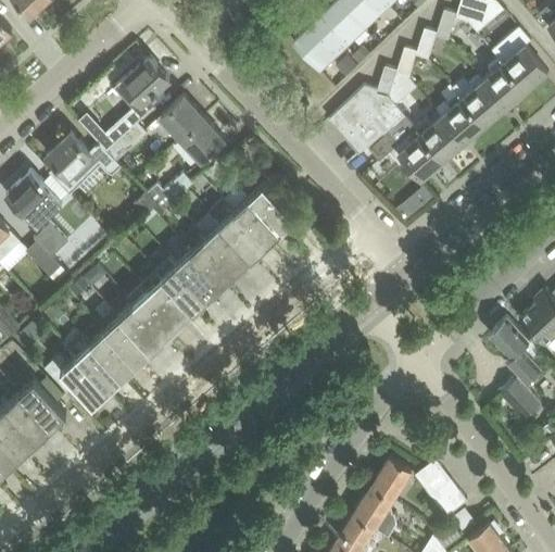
[(14,0),(29,16),(46,0),(14,0)]
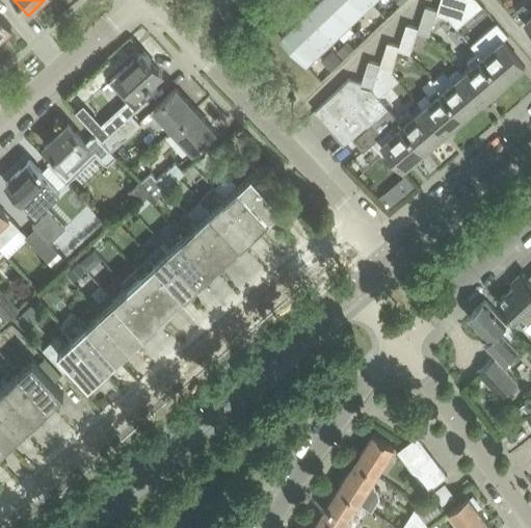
[(323,0),(301,21),(327,48),(349,27),(323,0)]
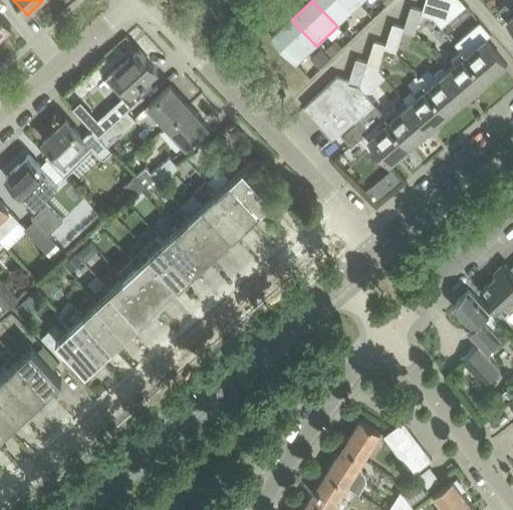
[(358,5),(352,0),(312,0),(337,26),(358,5)]
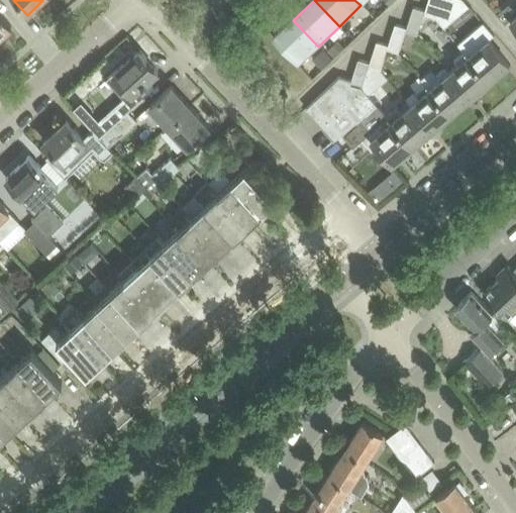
[(427,0),(423,12),(422,16),(434,20),(440,0),(427,0)]
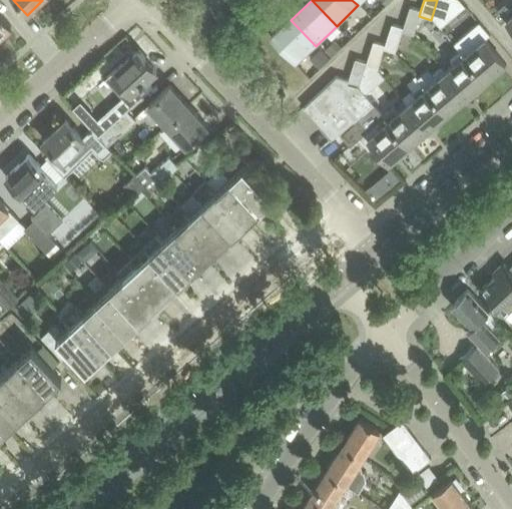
[(509,7),(500,16),(511,29),(511,8),(511,9),(509,7)]
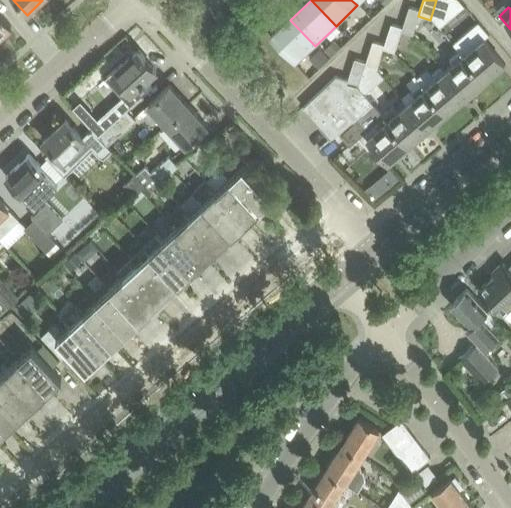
[(400,34),(412,37),(418,16),(419,12),(408,9),(401,30),(400,34)]
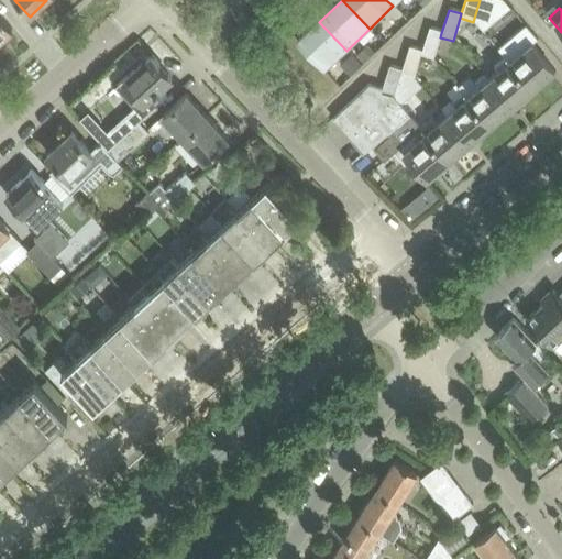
[(0,42),(11,32),(0,19),(0,42)]
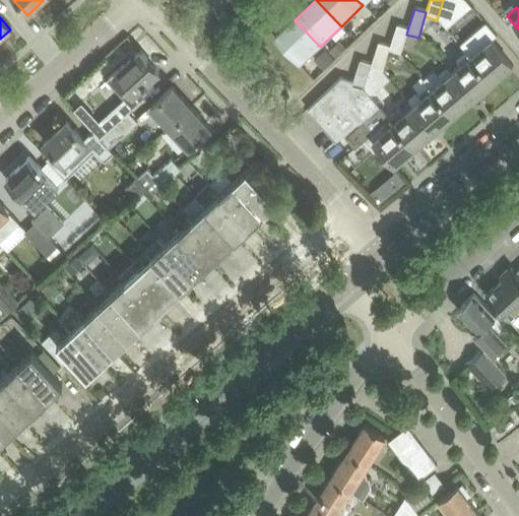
[(273,41),(298,67),(320,47),(295,20),(273,41)]
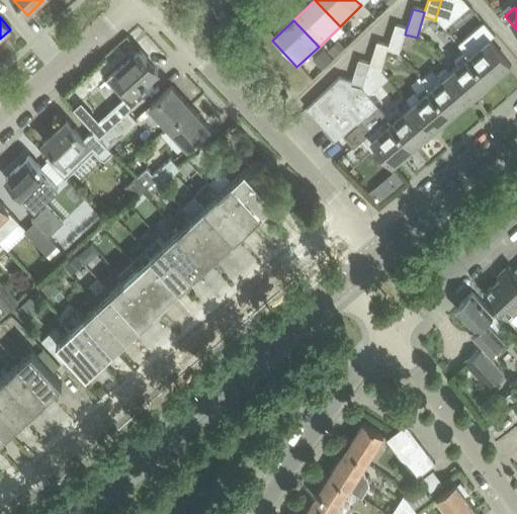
[(457,47),(463,54),(490,84),(509,67),(489,43),(494,37),(483,25),(457,47)]
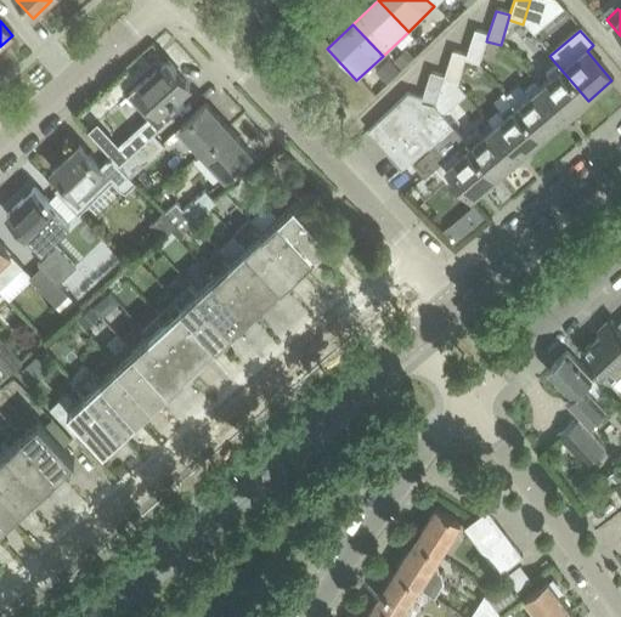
[(474,32),(466,57),(464,62),(478,67),(486,41),(487,37),(474,32)]
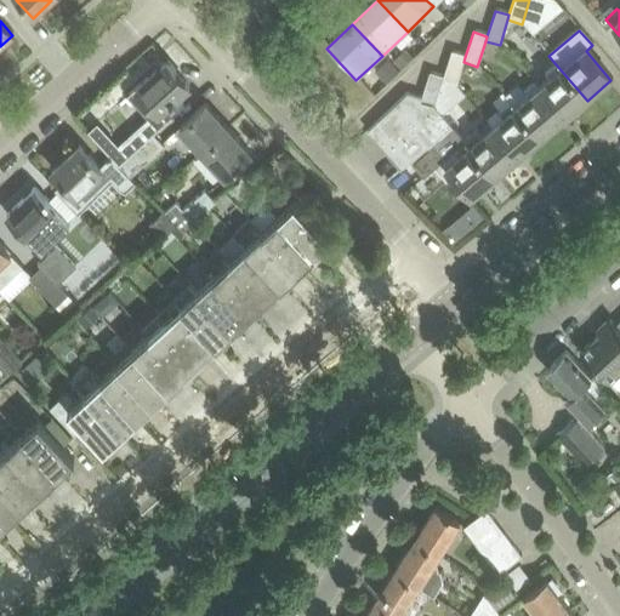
[(451,53),(443,78),(441,83),(455,87),(464,62),(465,57),(451,53)]
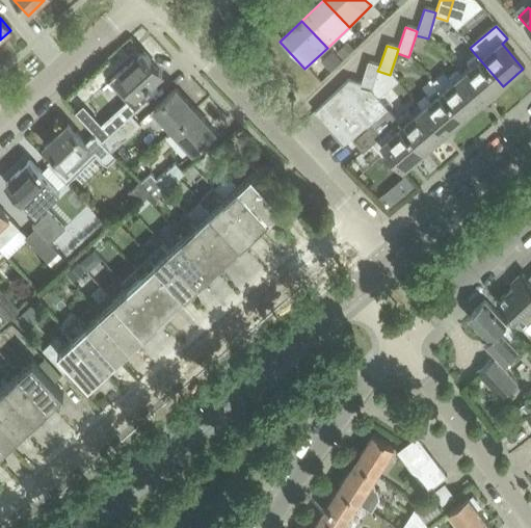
[(141,54),(115,78),(136,100),(151,86),(150,85),(161,76),(141,54)]
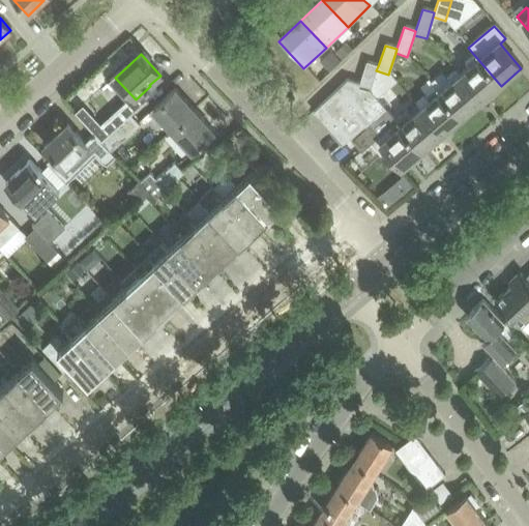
[(459,77),(480,103),(501,86),(474,55),(464,64),(468,68),(459,77)]
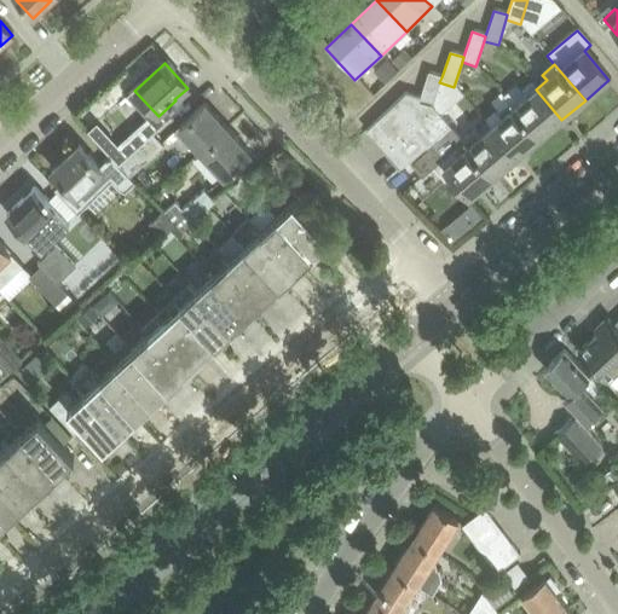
[(420,99),(417,103),(432,108),(439,82),(442,77),(427,74),(420,99)]
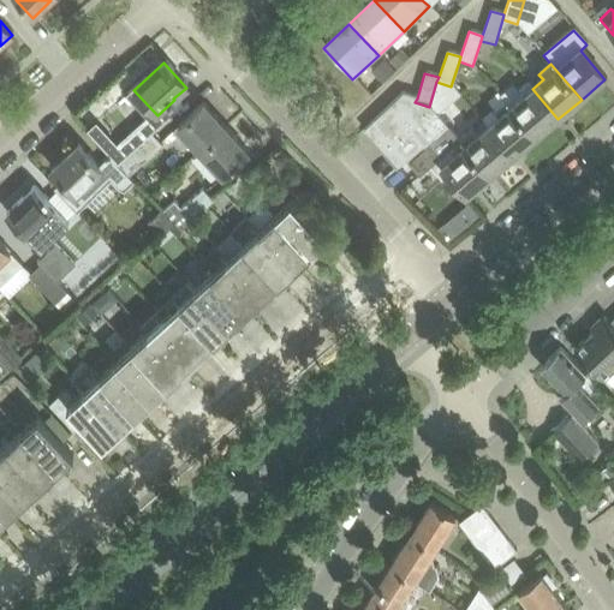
[(511,85),(498,96),(505,103),(535,139),(558,119),(532,89),(526,83),(517,91),(511,85)]
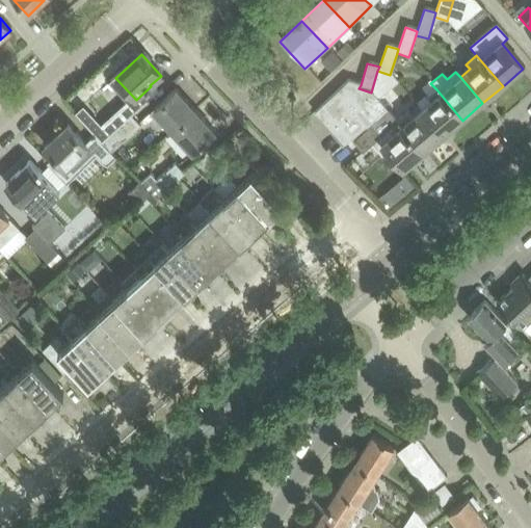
[(371,93),(359,88),(361,85),(348,81),(315,112),(346,144),(365,127),(386,109),(371,93)]
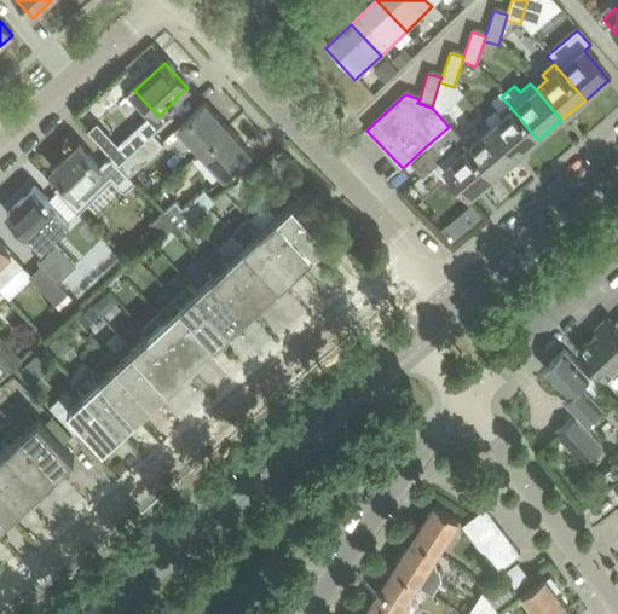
[(489,129),(515,160),(538,140),(508,104),(496,114),(501,120),(489,129)]
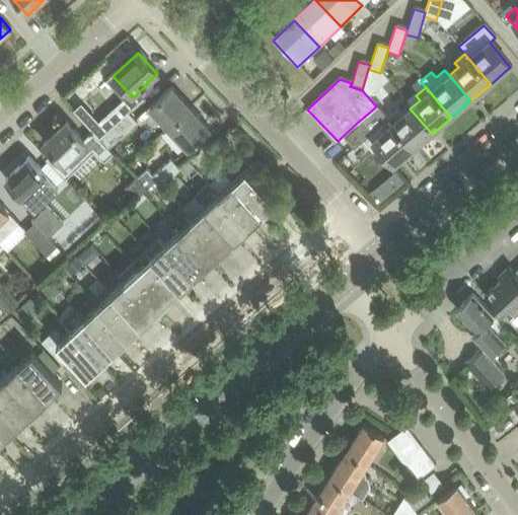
[(171,89),(149,108),(168,129),(190,109),(171,89)]
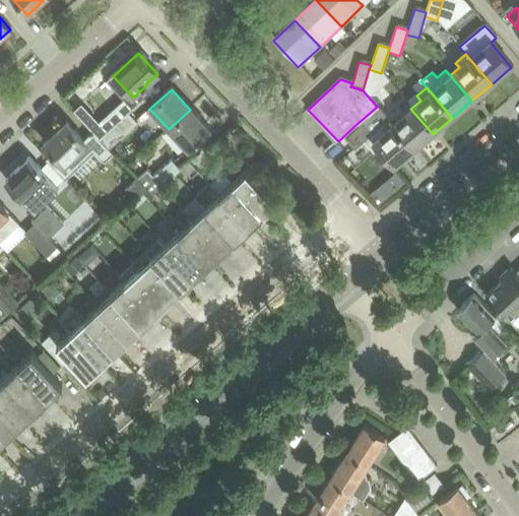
[(357,124),(358,125),(362,122),(372,134),(368,137),(369,138),(363,143),(372,154),(378,154),(380,152),(394,168),(413,150),(388,120),(377,107),(357,124)]
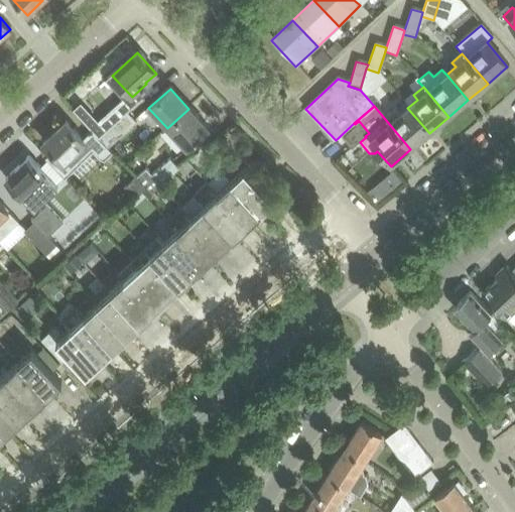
[(385,119),(410,149),(429,133),(407,108),(399,115),(395,111),(385,119)]
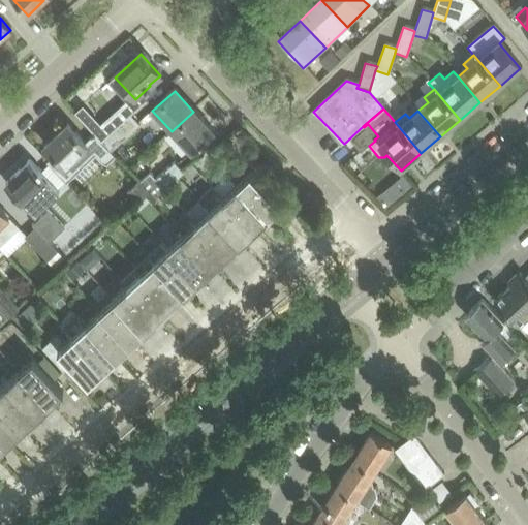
[(191,153),(213,133),(193,112),(172,131),(191,153)]
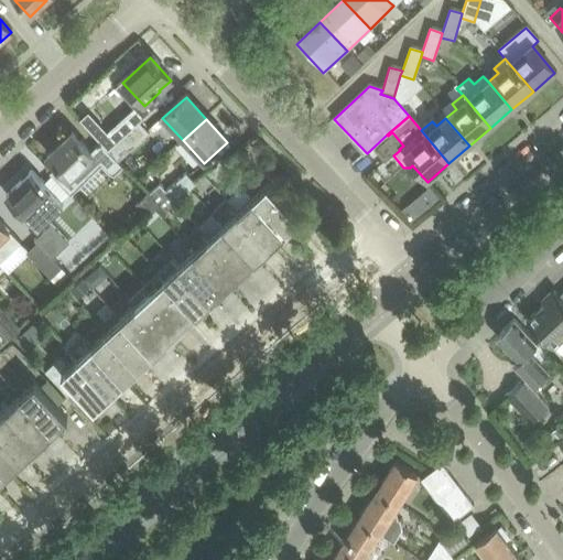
[(139,124),(127,135),(107,152),(115,161),(147,132),(139,124)]
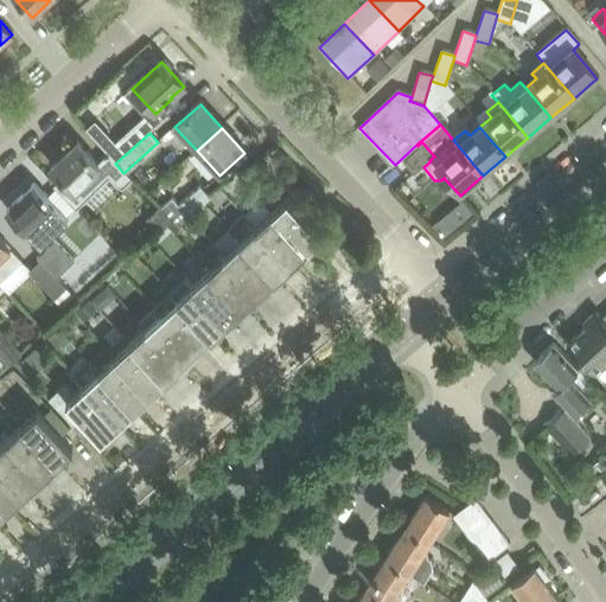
[(107,155),(115,164),(136,145),(126,134),(106,154),(107,155)]
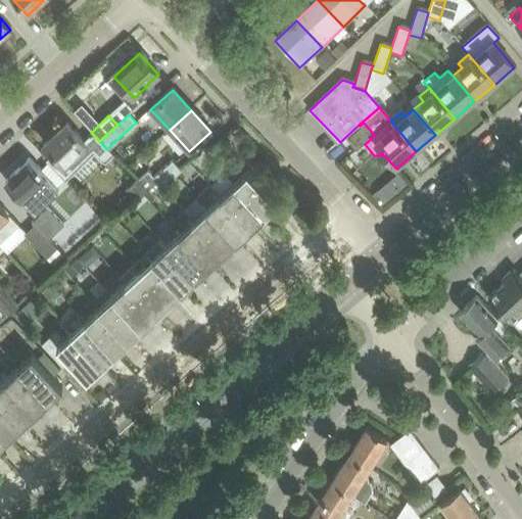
[(113,156),(106,149),(99,141),(92,134),(83,142),(66,125),(44,146),(52,155),(45,161),(64,183),(93,155),(100,162),(106,163),(113,156)]
